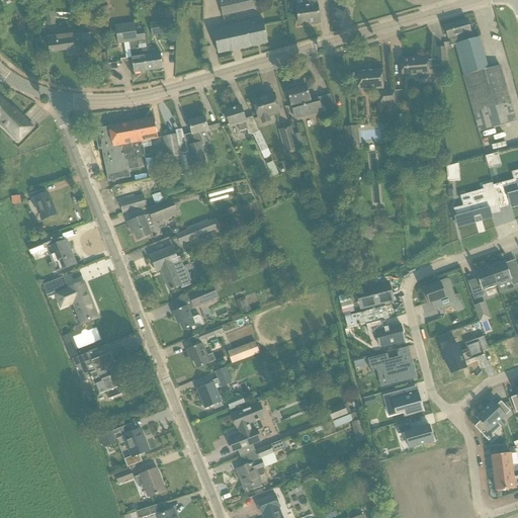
[(251,0),(223,0),(220,1),(222,16),(253,9),(251,0)]
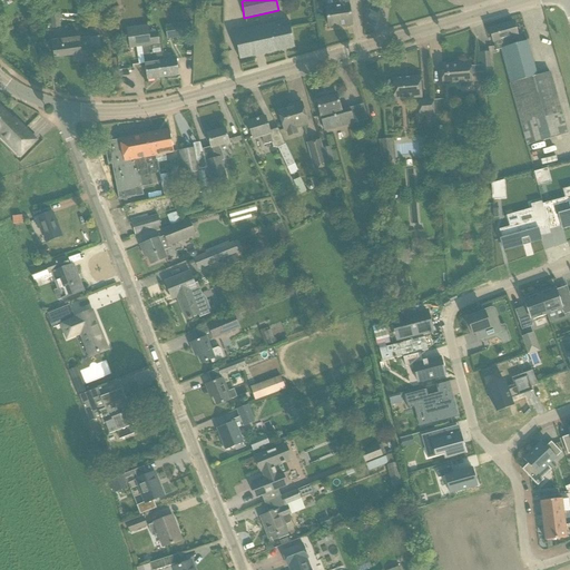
[(326,9),(326,16),(328,27),(352,23),(349,6),(347,0),(336,0),(338,7),(326,9)]
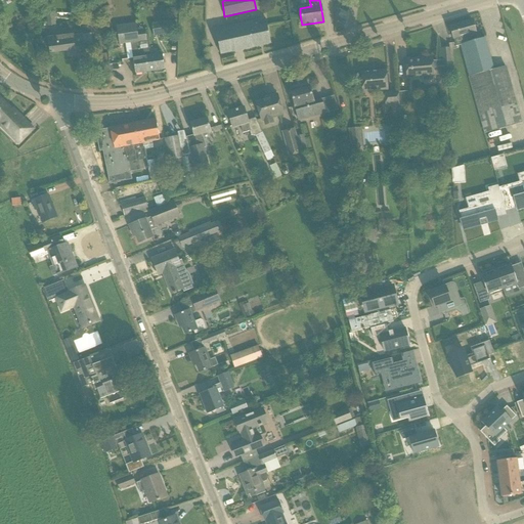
[(177,8),(169,8),(170,18),(178,17),(177,8)]
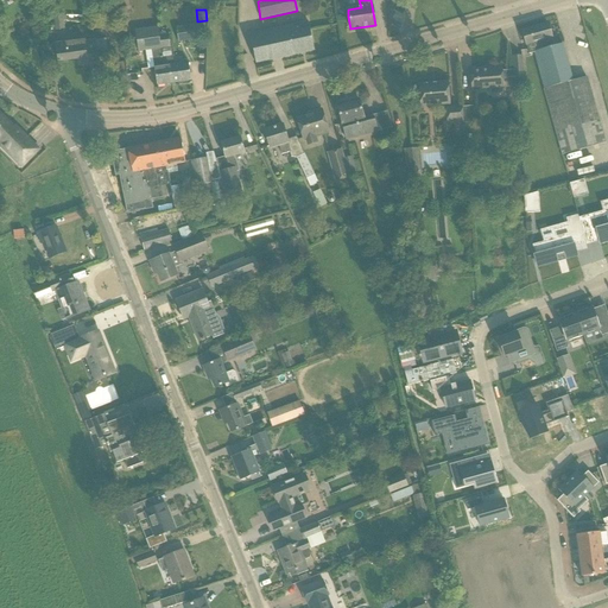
[(54,18),(55,31),(64,30),(63,21),(67,21),(65,16),(54,18)]
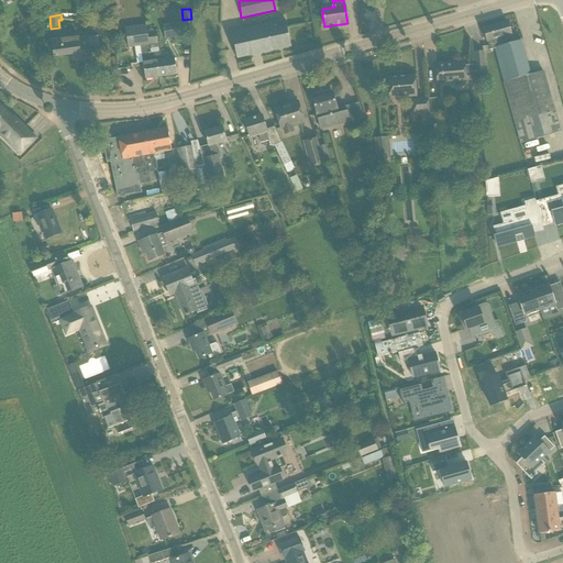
[(231,32),(234,48),(236,58),(290,47),(285,20),(231,32)]
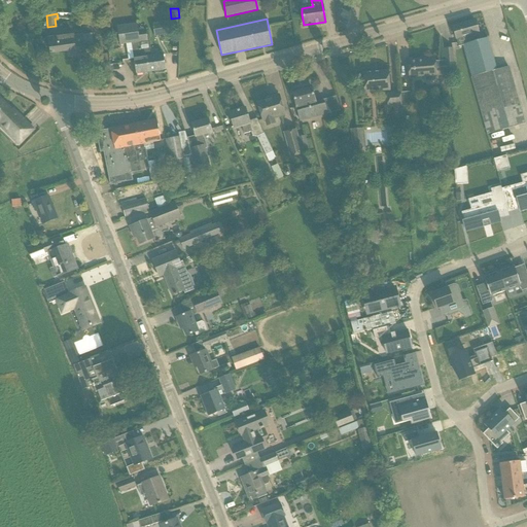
[(173,21),(152,24),(154,36),(175,34),(173,21)]
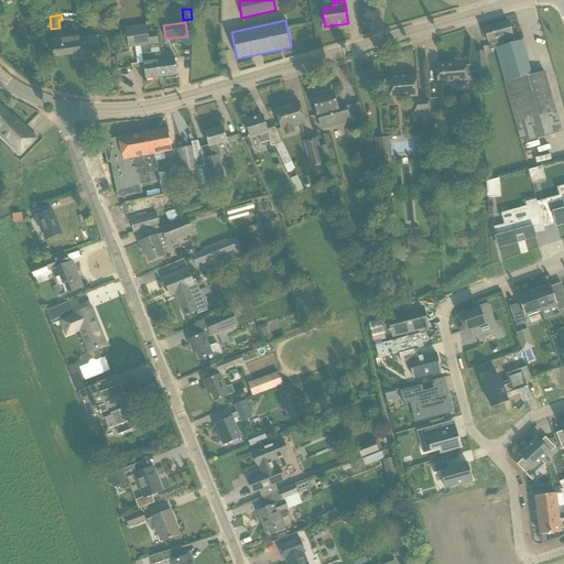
[(508,23),(485,30),(488,40),(490,51),(496,49),(505,83),(531,75),(524,52),(521,41),(513,43),(508,23)]
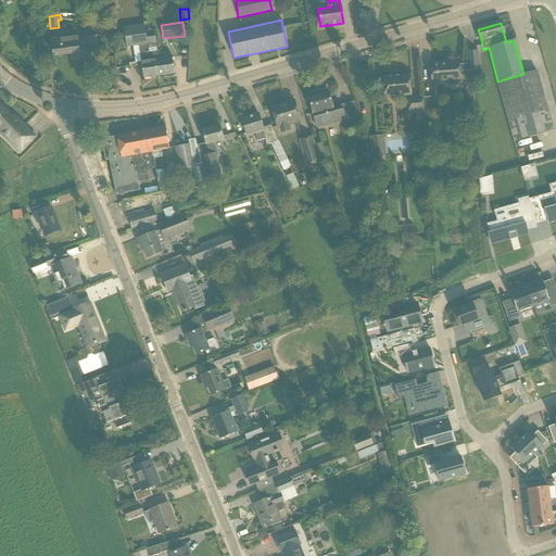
[(144,25),(124,28),(126,47),(139,46),(147,45),(146,33),(144,25)]
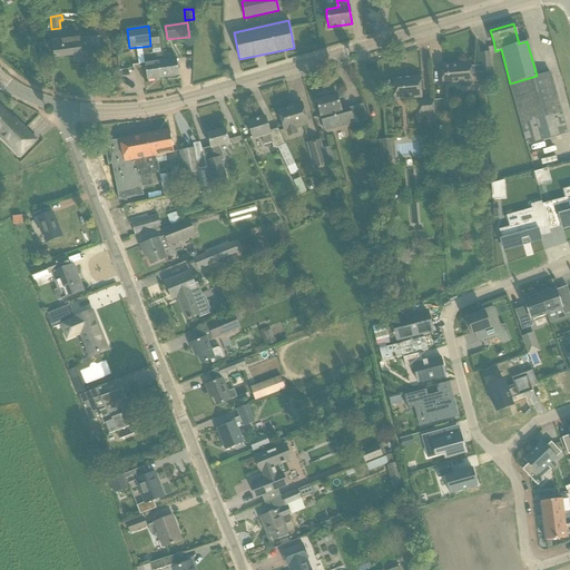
[(150,33),(149,33),(150,46),(151,46),(153,55),(161,53),(160,43),(158,32),(150,33)]
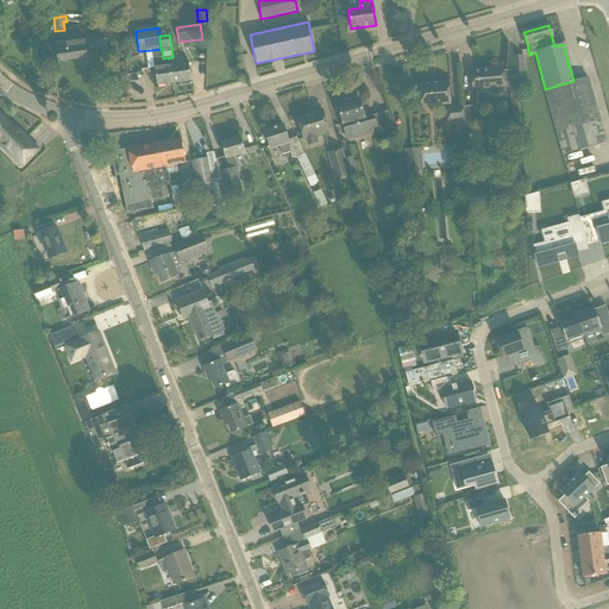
[(85,41),(67,43),(55,44),(57,62),(82,58),(83,66),(99,63),(95,39),(85,41)]
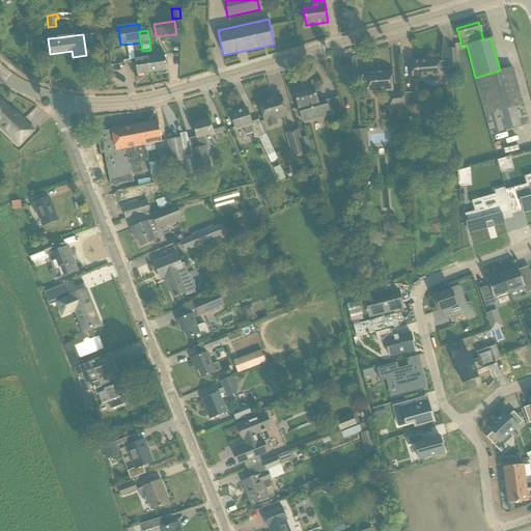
[(140,43),(133,44),(135,64),(137,75),(150,73),(148,58),(142,58),(141,51),(142,51),(141,43),(140,43)]
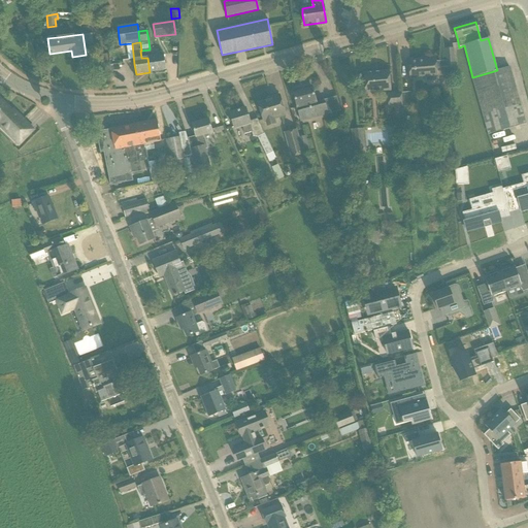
[(453,48),(446,50),(447,68),(454,68),(453,48)]
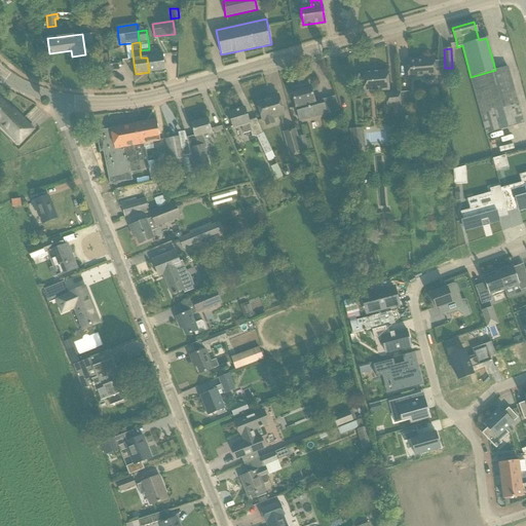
[(141,50),(140,50),(141,58),(147,58),(149,72),(165,70),(163,60),(162,54),(150,57),(150,49),(149,49),(141,50)]
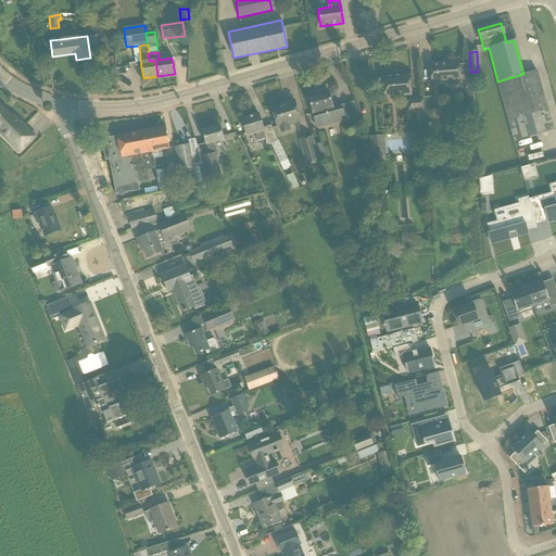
[(113,57),(99,59),(100,65),(114,63),(113,57)]
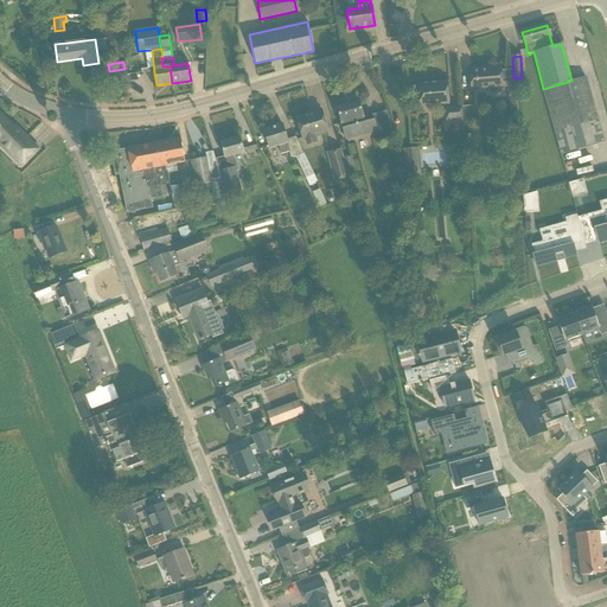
[(470,70),(471,82),(471,90),(484,90),(483,88),(489,88),(490,94),(502,94),(502,87),(500,69),(485,70),(485,69),(470,70)]
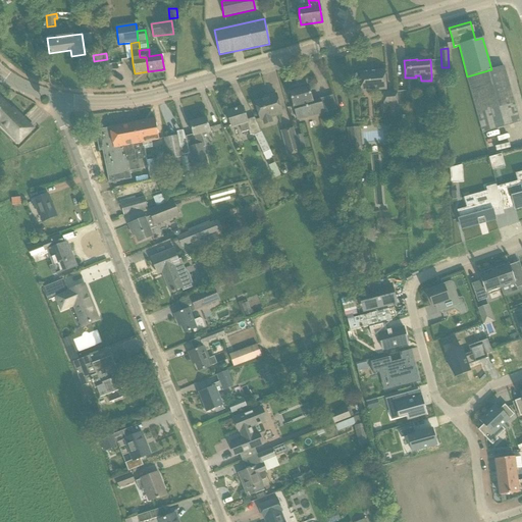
[(491,69),(467,76),(470,87),(477,116),(482,133),(519,122),(515,106),(515,105),(504,66),(491,69)]
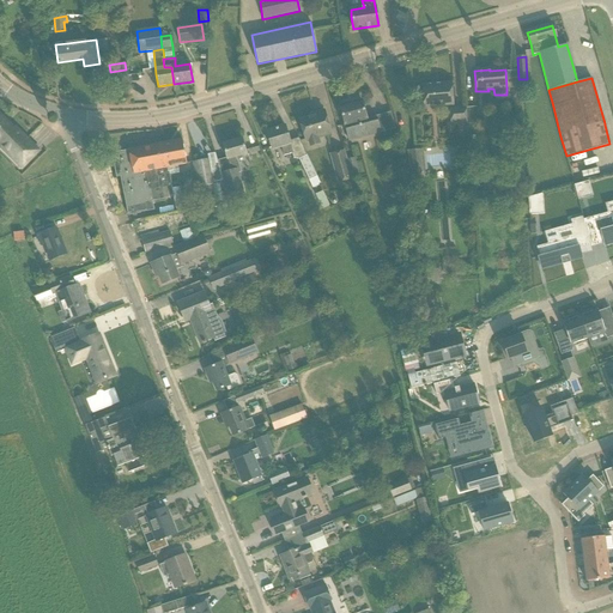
[(423,85),(424,97),(424,108),(453,105),(451,95),(451,83),(423,85)]
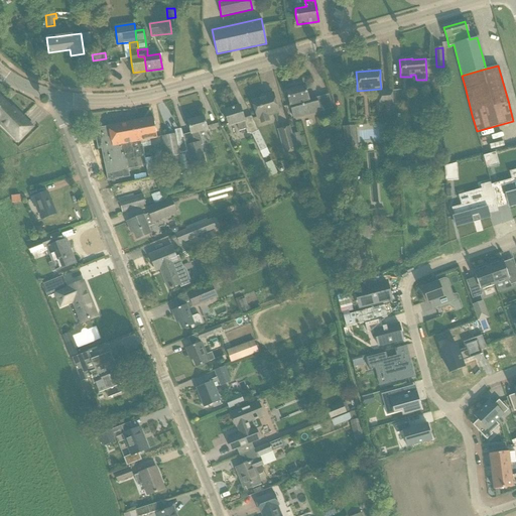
[(304,85),(285,90),(294,119),(333,109),(329,95),(308,100),(304,85)]
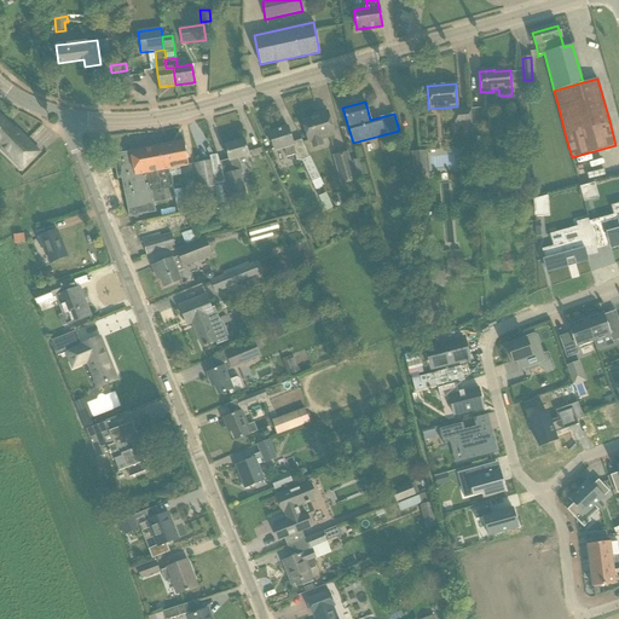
[(472,109),(470,109),(472,126),(489,125),(487,114),(481,115),(480,108),(472,109)]
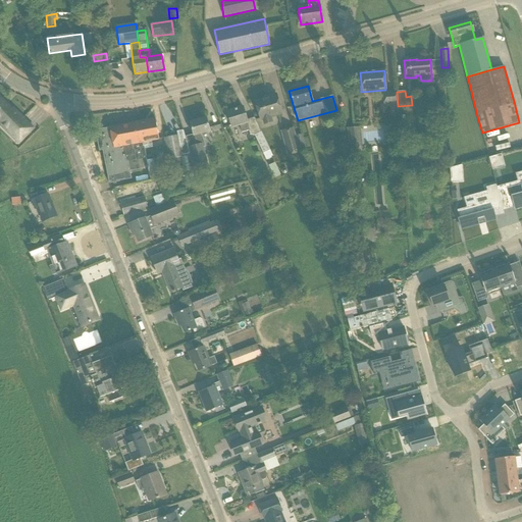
[(396,92),(385,93),(386,105),(397,104),(398,106),(397,92),(396,92)]
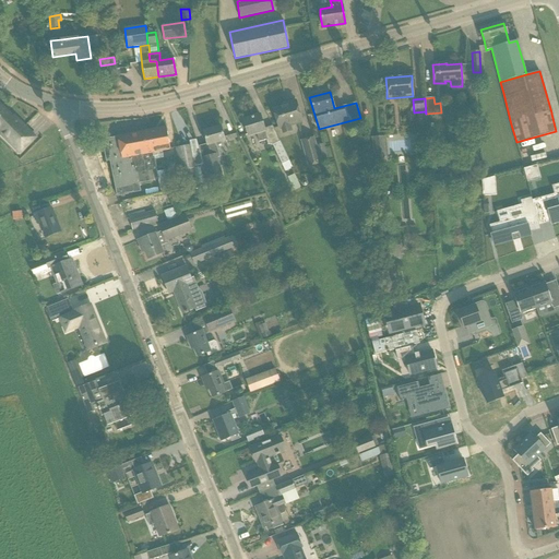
[(273,109),(276,120),(278,129),(280,129),(282,134),(293,131),(290,126),(301,122),(298,111),(296,102),(287,104),(287,105),(273,109)]
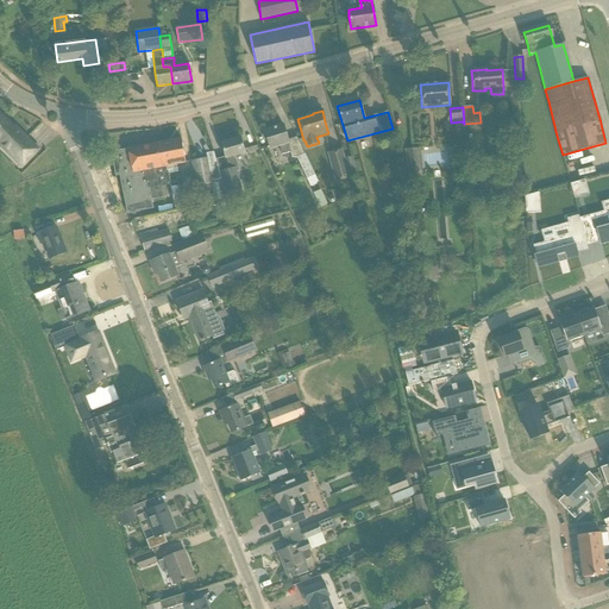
[(38,150),(16,126),(14,127),(0,113),(0,145),(22,168),(38,150)]
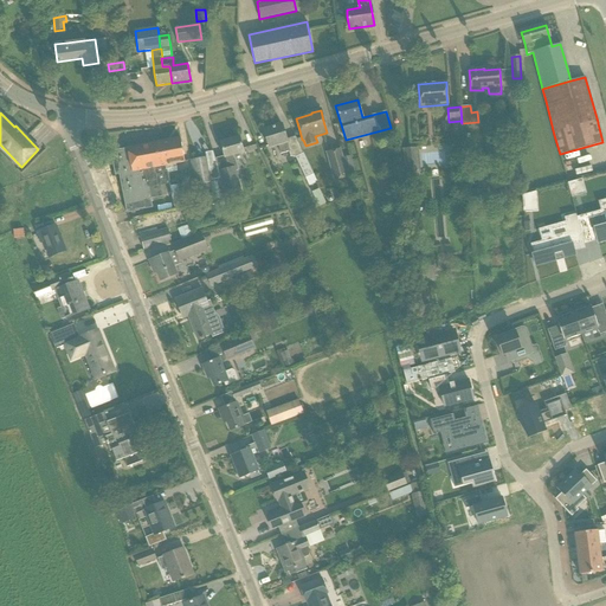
[(263,130),(266,141),(269,148),(278,146),(281,154),(289,152),(287,143),(287,142),(282,124),(263,130)]
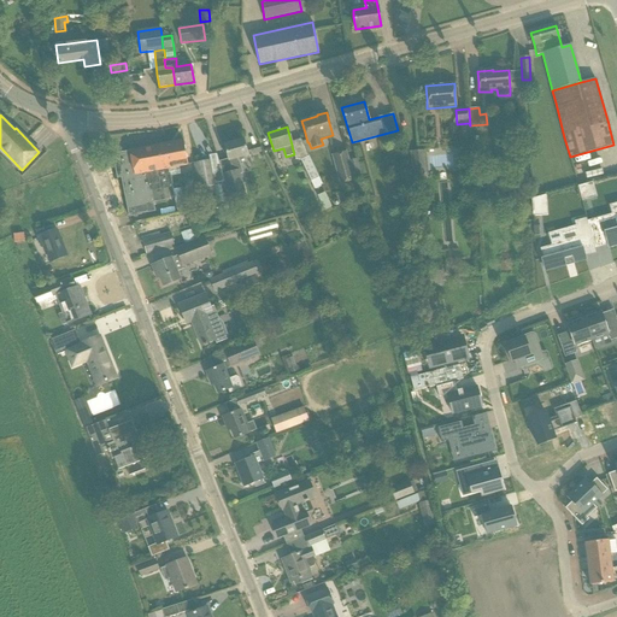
[(224,145),(228,159),(219,162),(228,197),(245,192),(240,175),(242,174),(239,158),(247,156),(244,140),(224,145)]
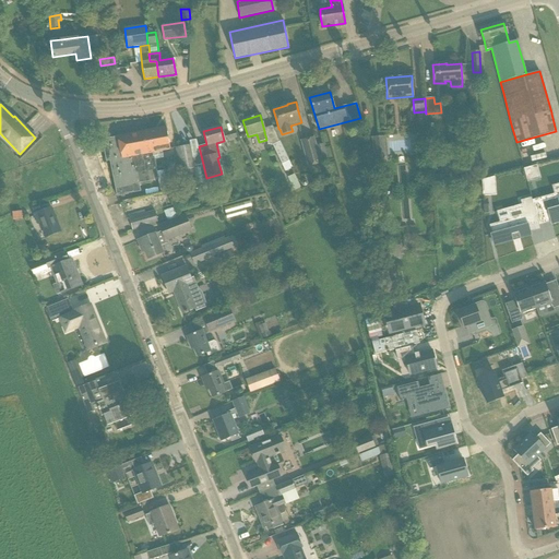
[(166,128),(150,131),(154,152),(170,149),(166,128)]
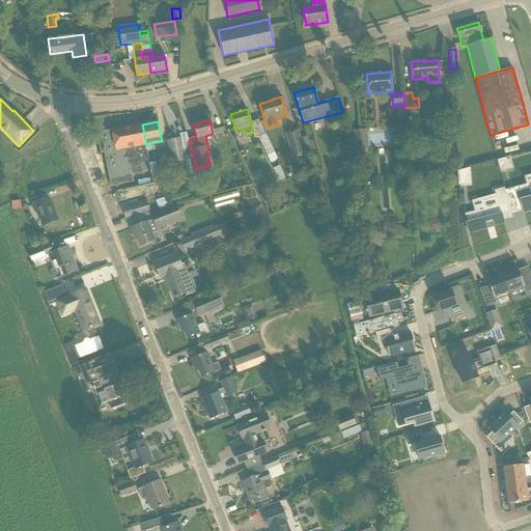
[(104,152),(111,187),(134,183),(132,174),(150,170),(149,164),(149,161),(146,144),(142,124),(111,130),(112,131),(98,134),(98,133),(96,133),(101,154),(104,152)]
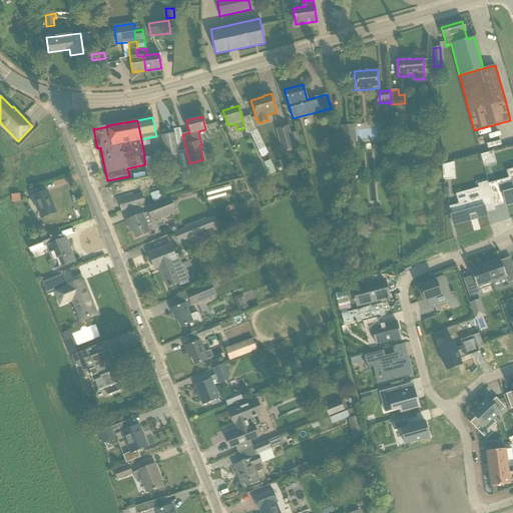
[(353,125),(341,126),(343,146),(355,145),(353,125)]
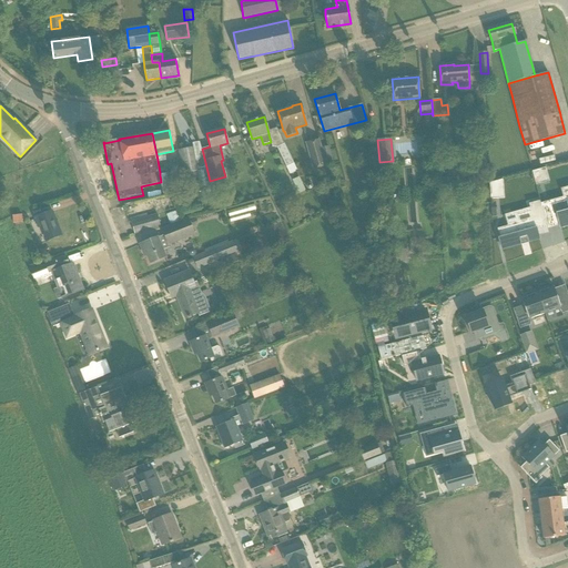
[(314,169),(325,165),(318,140),(306,143),(314,169)]
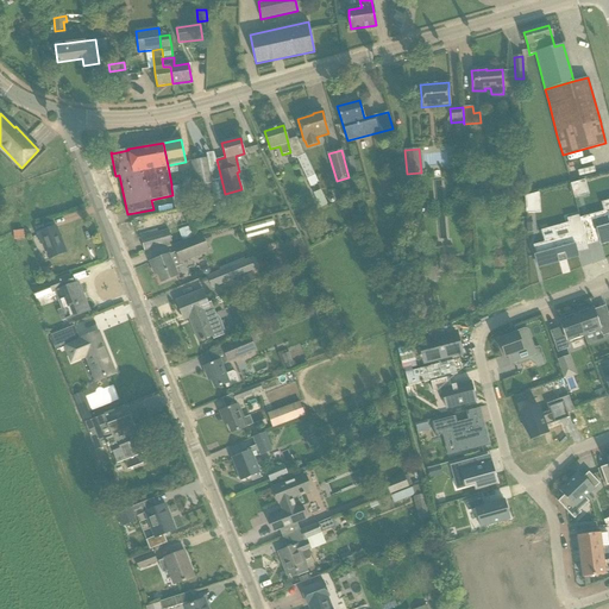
[(311,187),(318,183),(315,175),(305,154),(296,158),(311,187)]
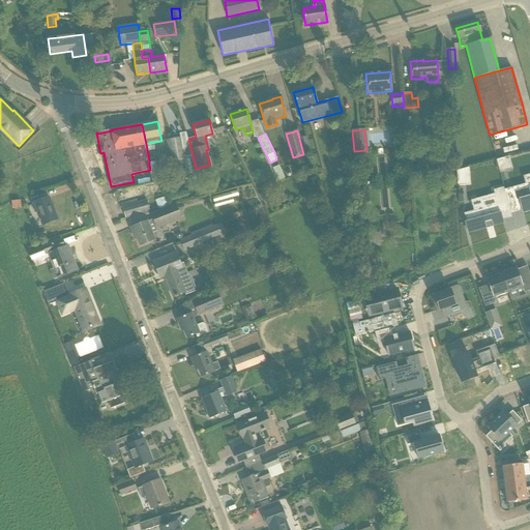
[(442,136),(445,169),(457,168),(453,135),(442,136)]
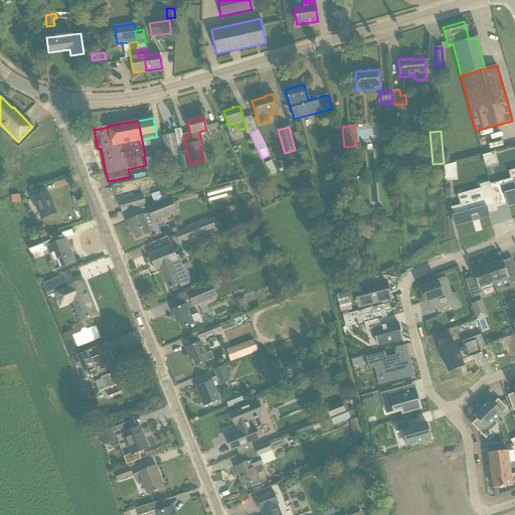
[(295,147),(301,146),(298,133),(291,135),(295,147)]
